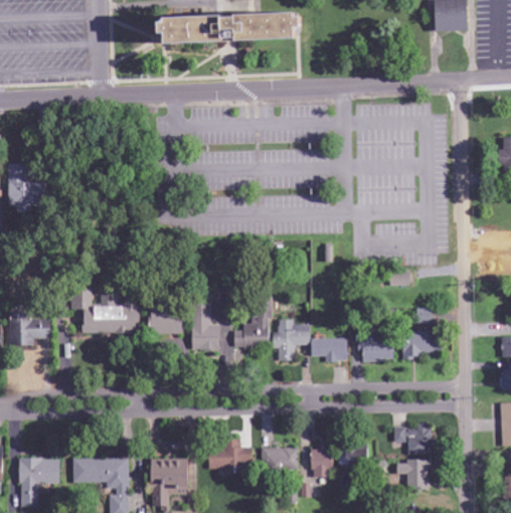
[(435,0),(436,29),(471,29),(470,0),(435,0)]
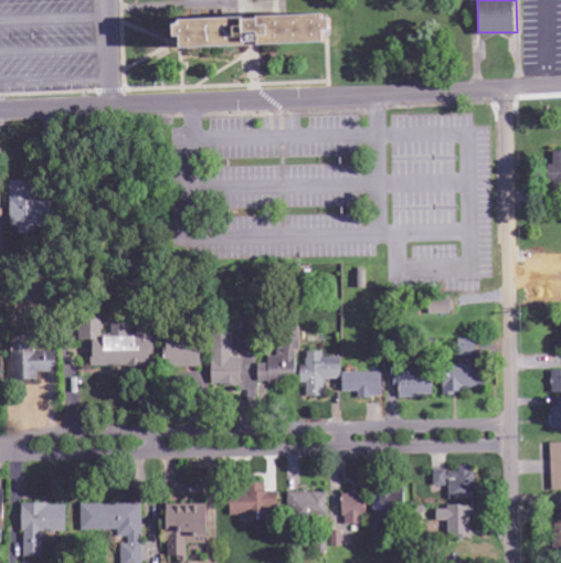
[(353,41),(352,28),(359,28),(358,13),(201,16),(201,33),(187,33),(187,22),(179,22),(180,44),(353,41)]
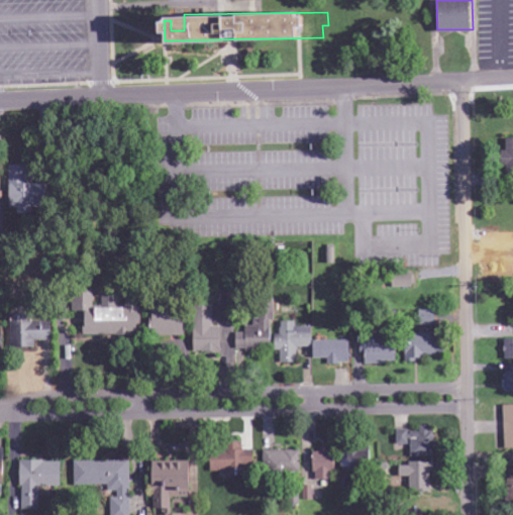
[(512,136),(503,137),(504,167),(512,167),(512,136)]
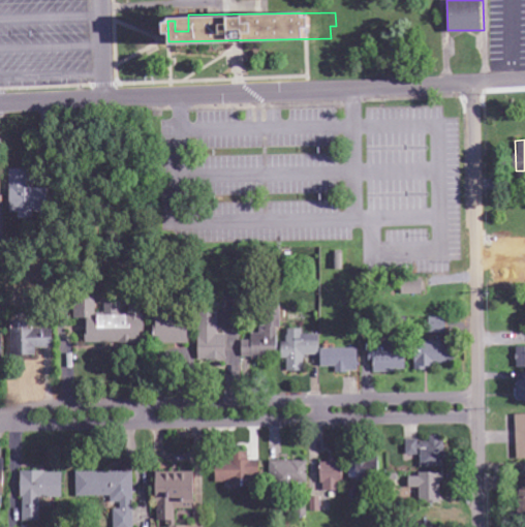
[(25,168),(8,168),(9,210),(19,210),(19,215),(49,215),(48,186),(25,186),(25,168)]
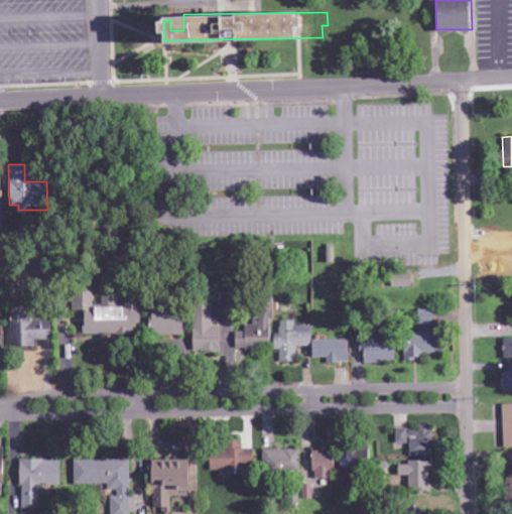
[(389,272),(389,286),(411,285),(411,272),(389,272)]
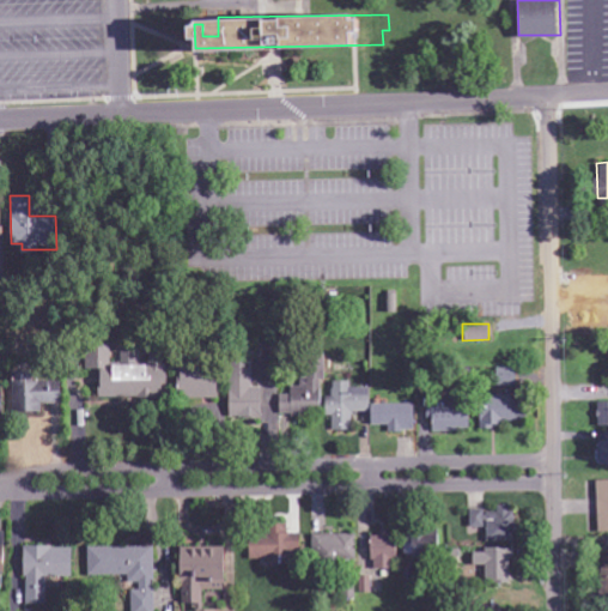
[(97,397),(166,395),(165,357),(146,357),(146,363),(108,364),(108,348),(87,348),(87,368),(97,368),(97,397)]
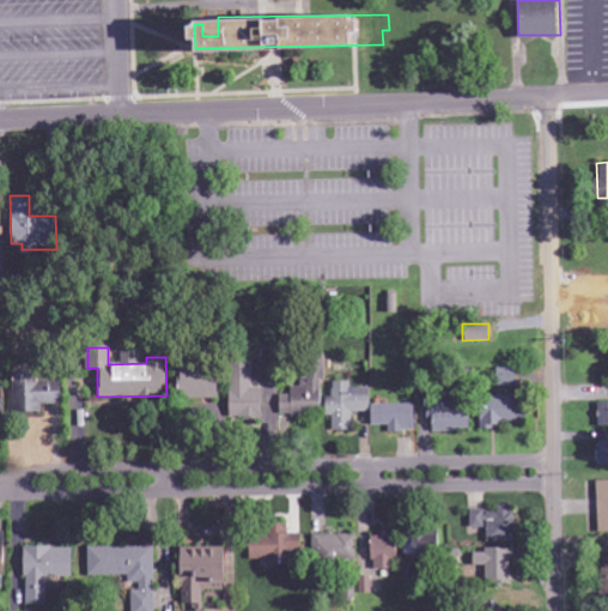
[(219,368),(182,367),(182,397),(219,397),(219,368)]
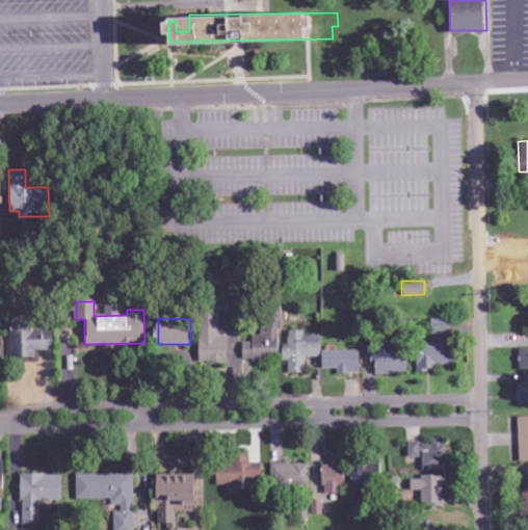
[(429,334),(448,334),(448,318),(429,318),(429,334)]
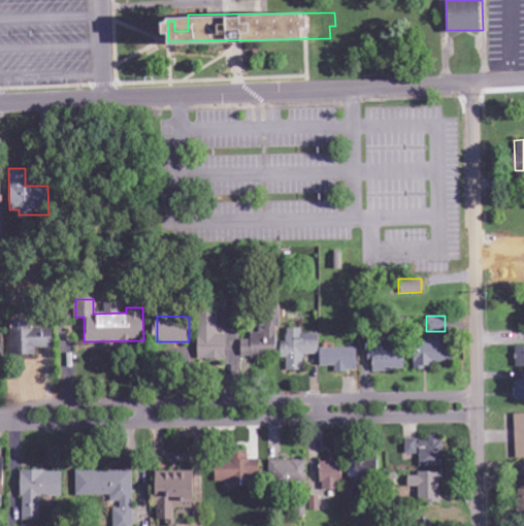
[(26,319),(8,320),(9,355),(34,354),(34,346),(53,346),(53,327),(26,327),(26,319)]
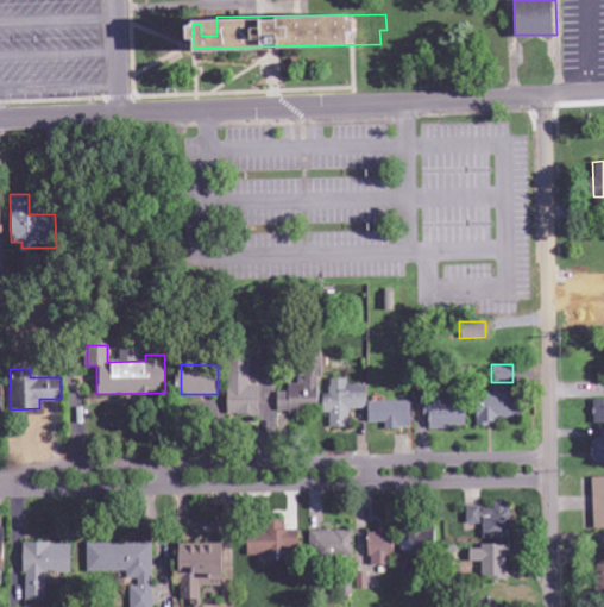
[(226,414),(259,415),(260,386),(249,385),(249,368),(228,368),(226,414)]
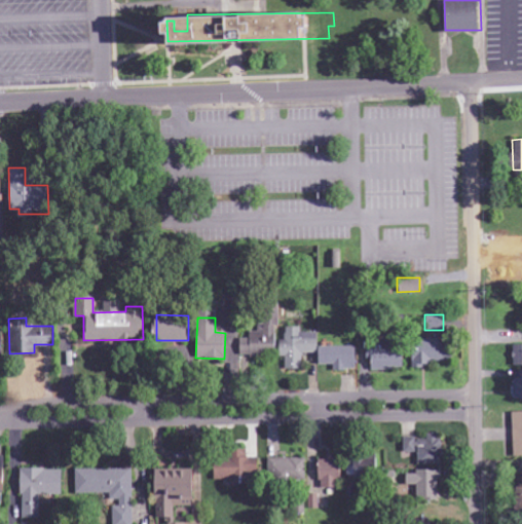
[(356,345),(317,345),(317,332),(300,331),(300,326),(284,326),(283,340),(275,340),(275,327),(256,326),(256,331),(248,331),(248,337),(236,337),(235,354),(284,356),(283,368),(300,368),(300,352),(315,352),(315,363),(332,364),(332,369),(355,369),(356,345)]
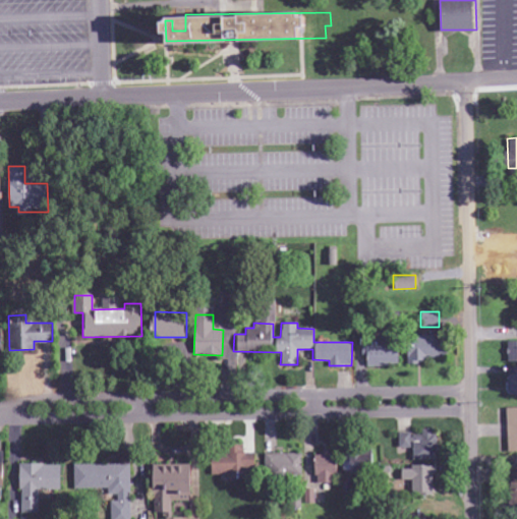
[(407,361),(424,361),(425,355),(447,356),(447,335),(408,334),(407,361)]
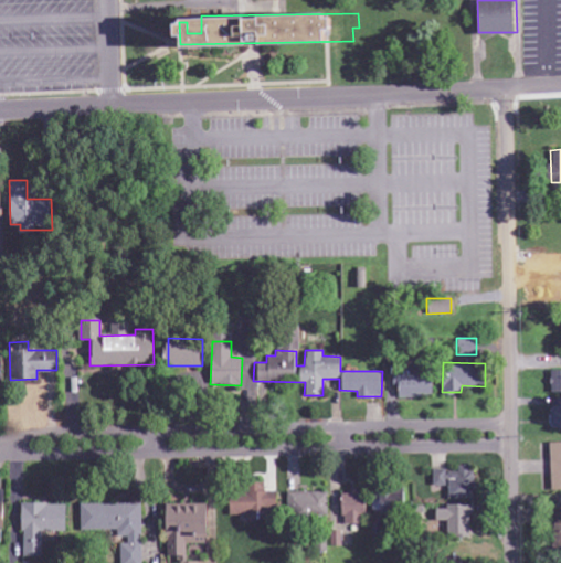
[(399,395),(433,396),(434,370),(392,369),(392,385),(399,386),(399,395)]
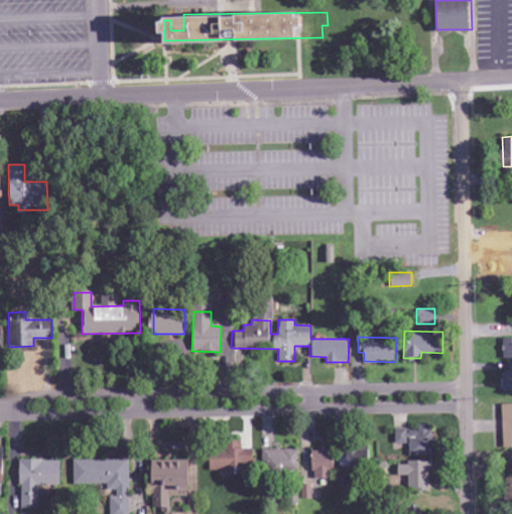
[(511,357),(511,337),(502,337),(501,357),(511,357)]
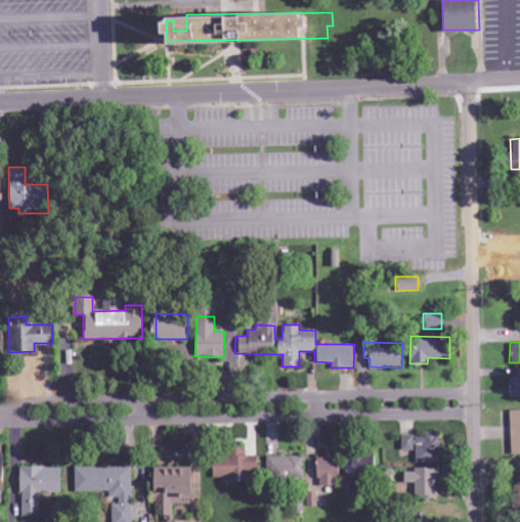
[(519,376),(509,376),(508,396),(519,396),(519,376)]
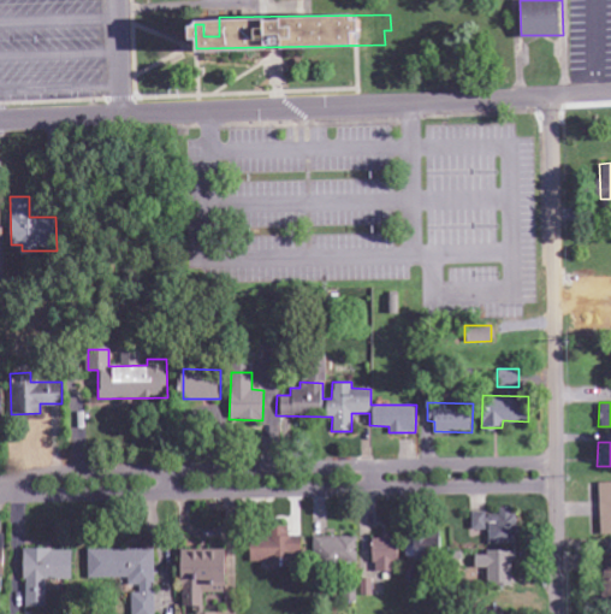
[(610,480),(598,482),(599,533),(610,532),(610,480)]
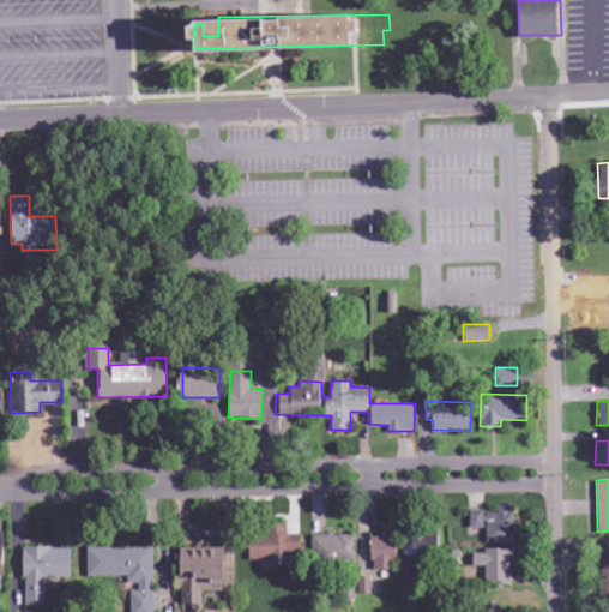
[(487,541),(514,541),(513,509),(483,510),(483,509),(469,509),(470,527),(486,526),(487,541)]
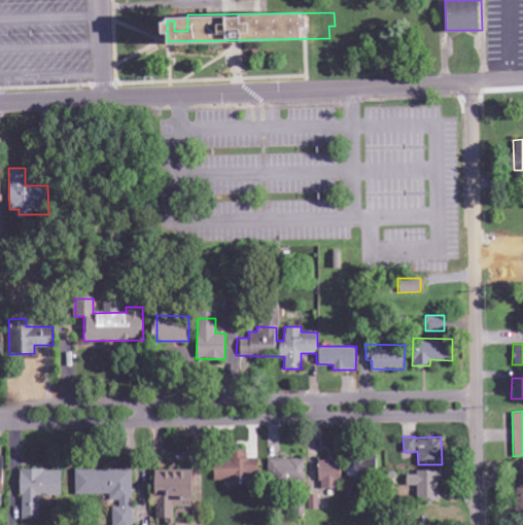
[(214,479),(227,480),(227,484),(243,484),(244,476),(258,476),(258,457),(214,457),(214,479)]
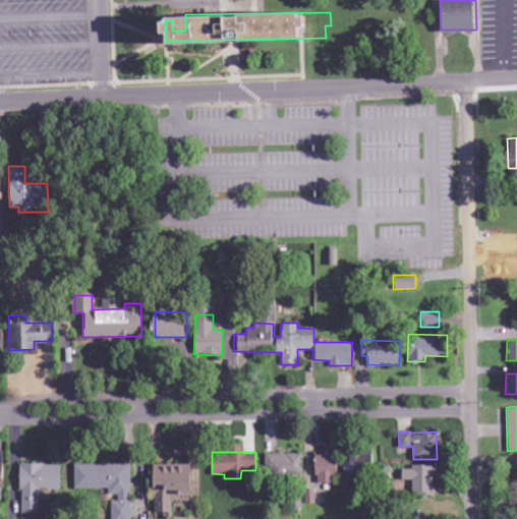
[(264,476),(300,477),(301,453),(264,452),(264,476)]
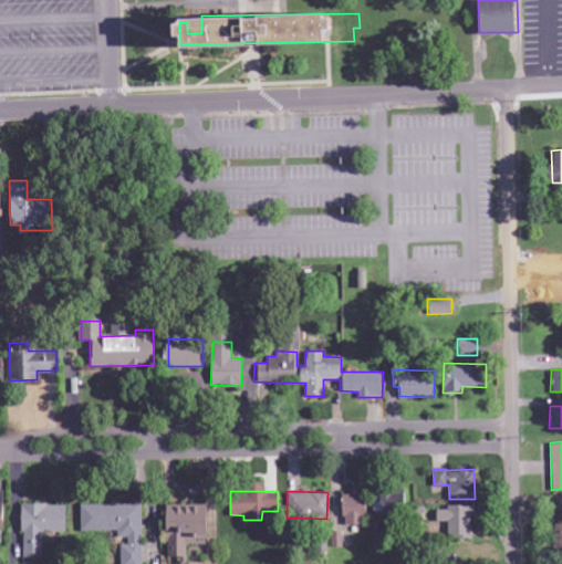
[(341,492),(341,523),(366,524),(367,492),(341,492)]
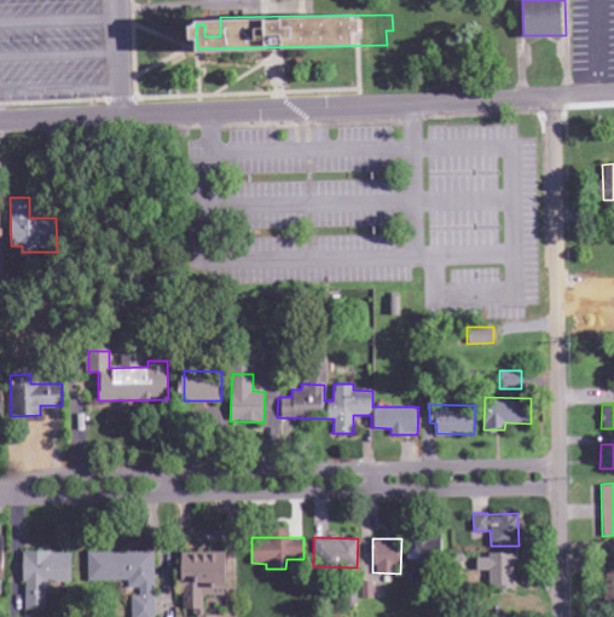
[(441,561),(440,538),(404,541),(406,564),(441,561)]
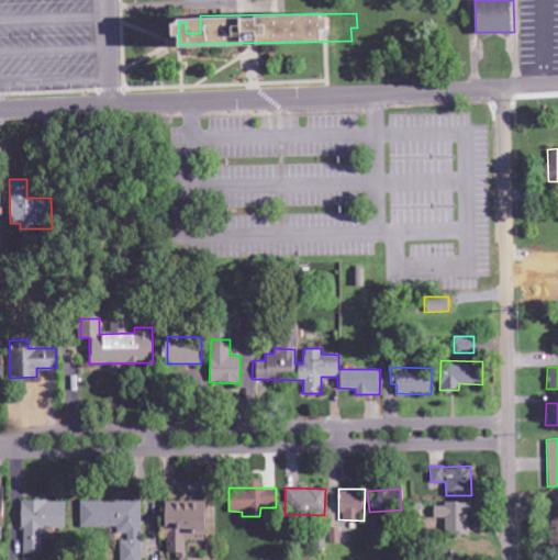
[(40,527),(63,528),(64,500),(21,500),(20,552),(38,552),(40,527)]
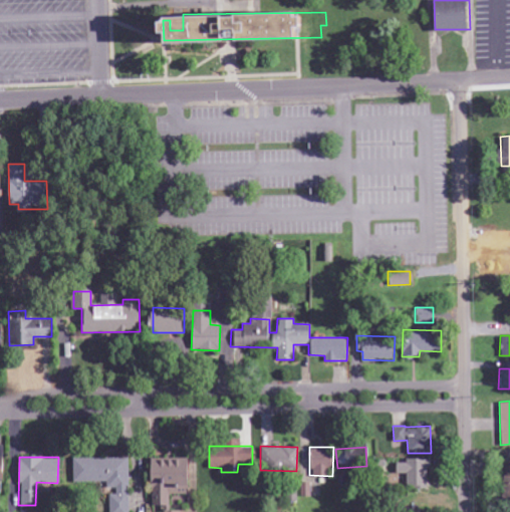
[(71,481),(104,480),(104,486),(114,486),(114,494),(108,494),(107,511),(126,511),(126,457),(71,458),(71,481)]
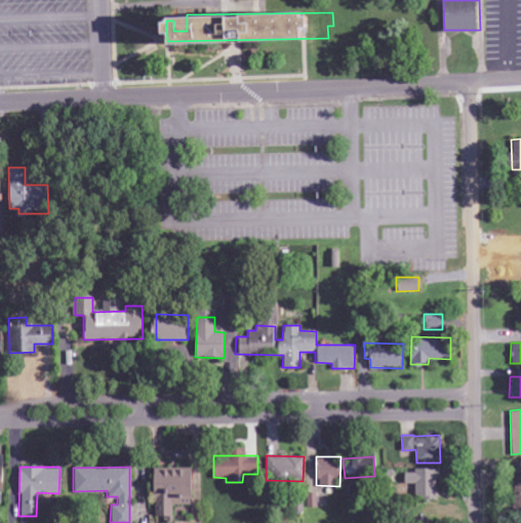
[(173,516),(173,504),(194,504),(194,467),(154,468),(154,516),(173,516)]
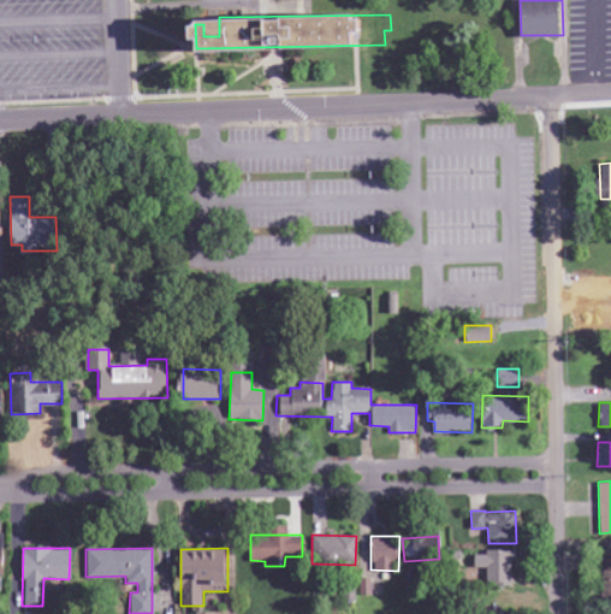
[(512,551),(475,550),(474,567),(486,567),(486,585),(511,585),(512,551)]
